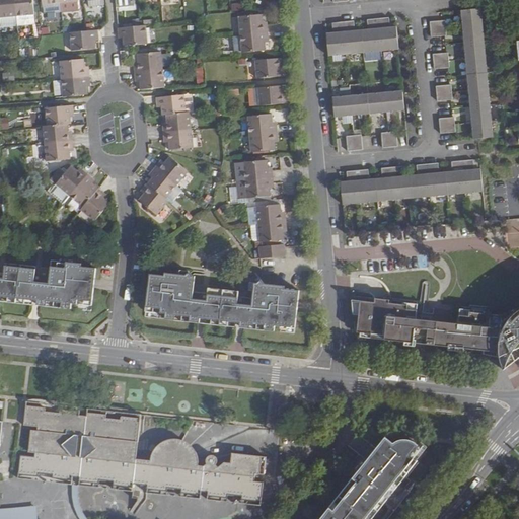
[(0,0),(0,17),(17,16),(15,0),(0,0)]
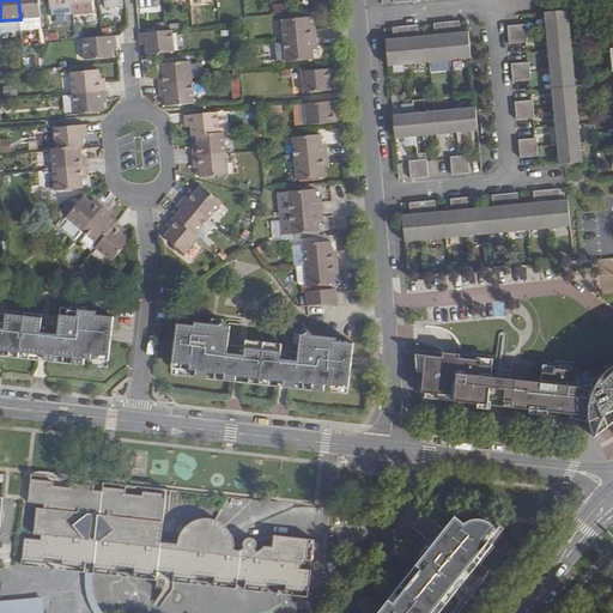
[(18,0),(20,19),(42,17),(40,0),(18,0)]
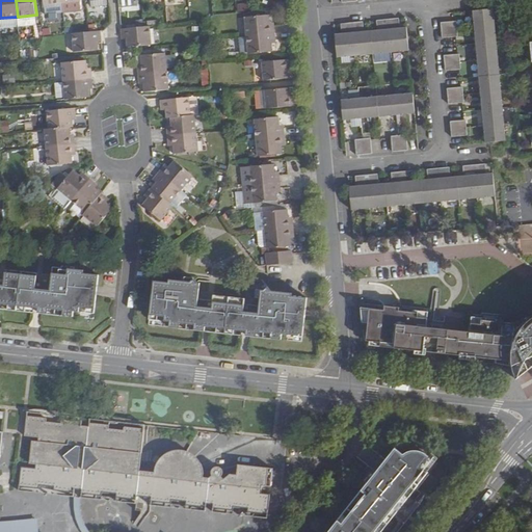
[(476,29),(495,27),(494,11),(475,14),(476,29)]
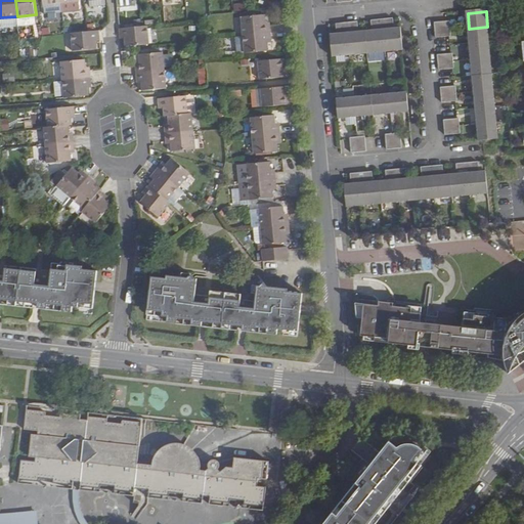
[(244,36),(272,33),(271,26),(267,26),(266,15),(242,17),(244,36)]
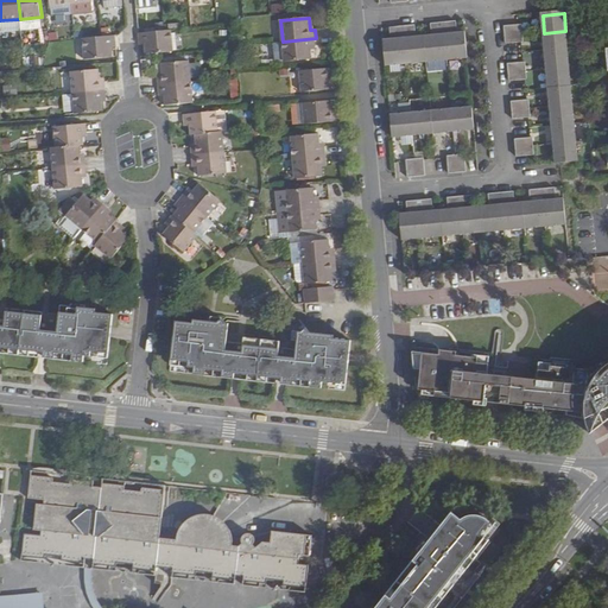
[(455,24),(445,25),(449,62),(469,61),(467,35),(456,35),(455,24)]
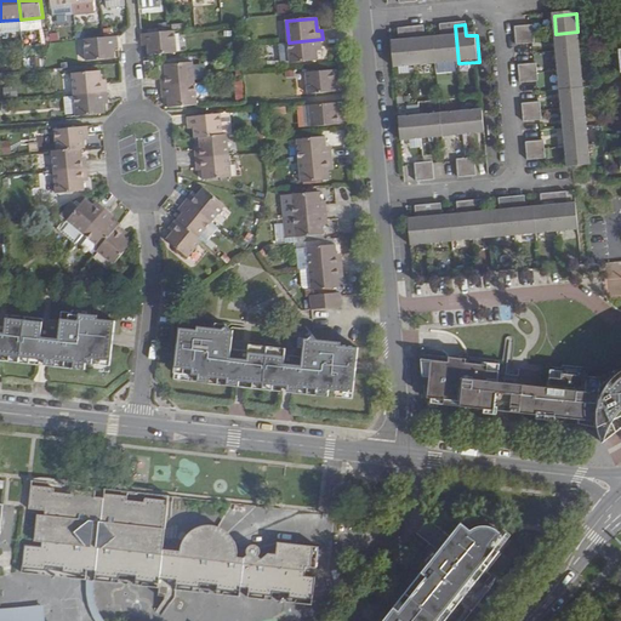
[(448,38),(436,39),(438,66),(459,63),(455,26),(446,27),(448,38)]
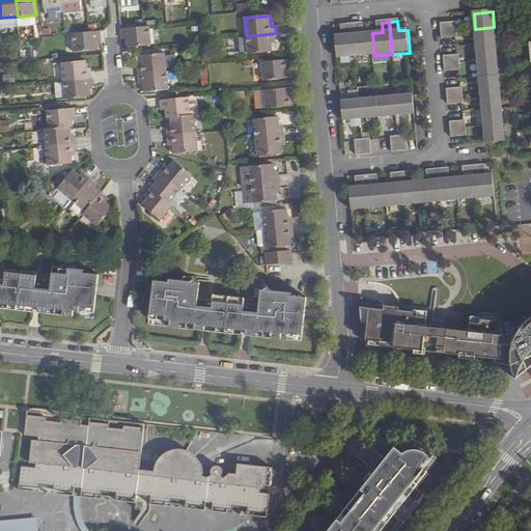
[(362,24),(354,25),(357,58),(374,56),(372,33),(362,34),(362,24)]
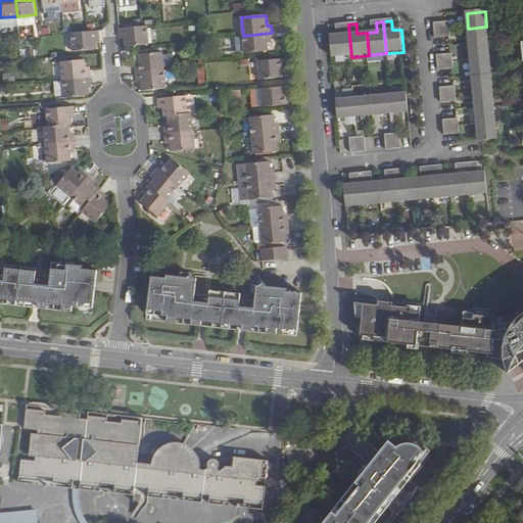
[(436,33),(450,31),(449,24),(435,25),(436,33)]
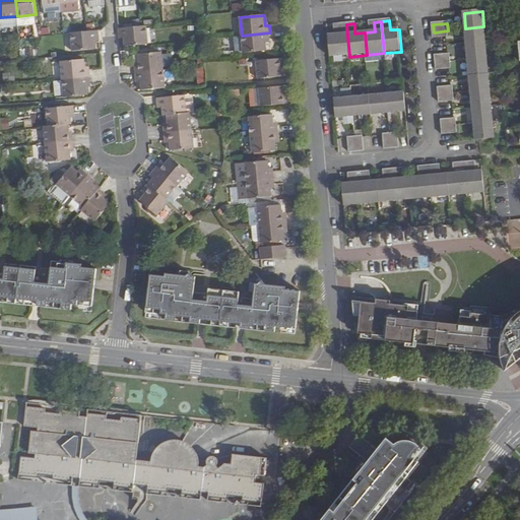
[(339,35),(329,36),(331,58),(349,57),(346,24),(338,25),(339,35)]
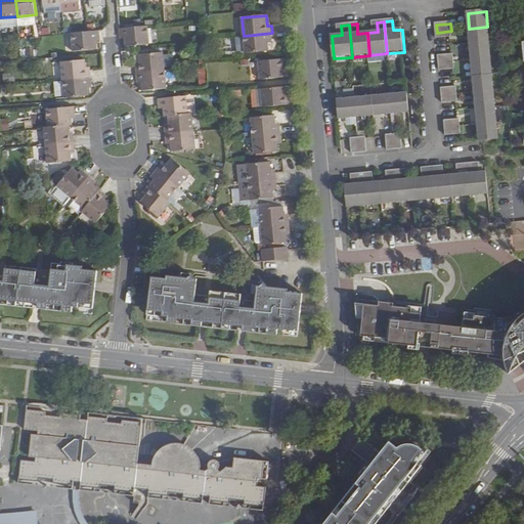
[(148,27),(143,27),(120,29),(121,36),(125,36),(126,46),(150,44),(148,27)]
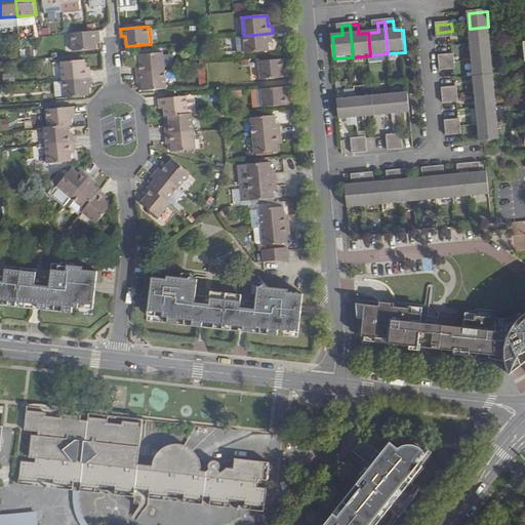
[(490,45),(488,27),(470,29),(472,47),(490,45)]
